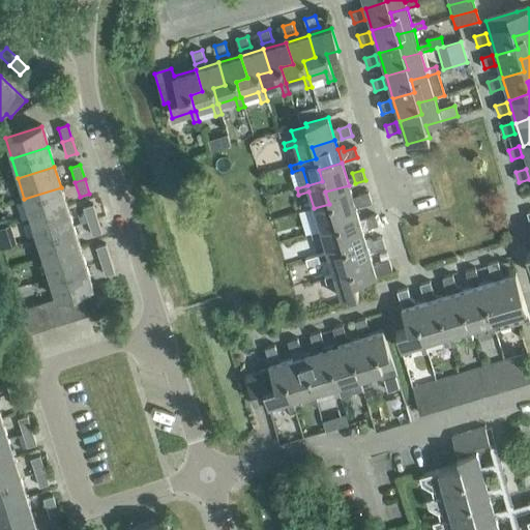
[(332,214),(355,208),(349,185),(325,192),(329,204),(314,208),(303,211),(305,217),(316,214),(321,231),(335,227),(332,214)]
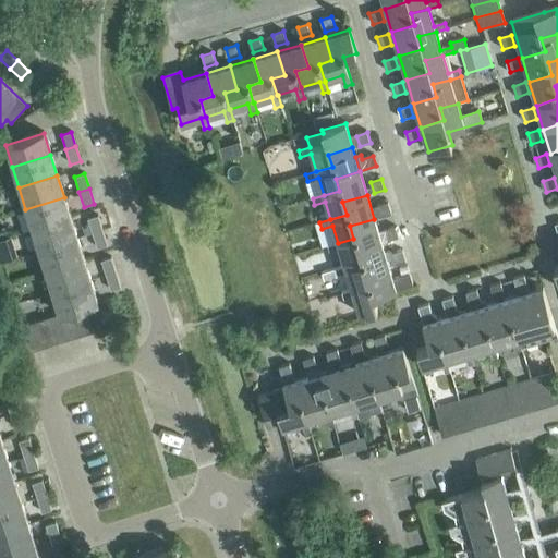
[(33,230),(71,218),(64,197),(25,209),(33,230)]
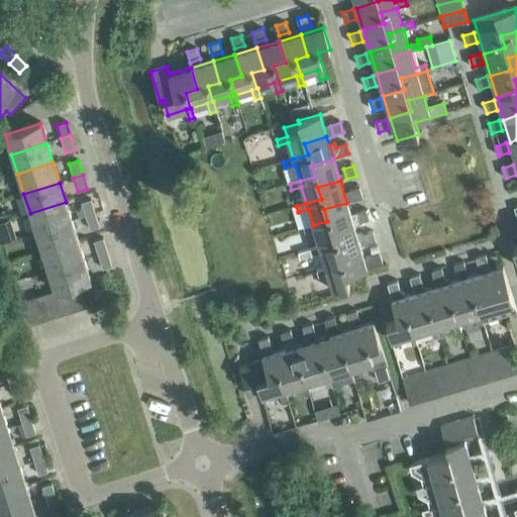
[(353,201),(364,198),(360,188),(350,191),(353,201)]
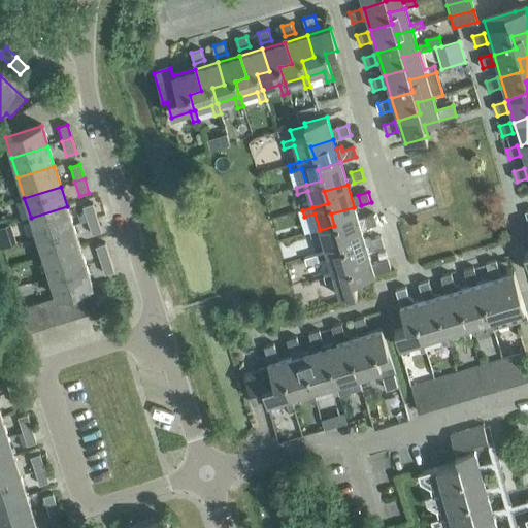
[(93,204),(83,207),(88,222),(97,219),(93,204)]
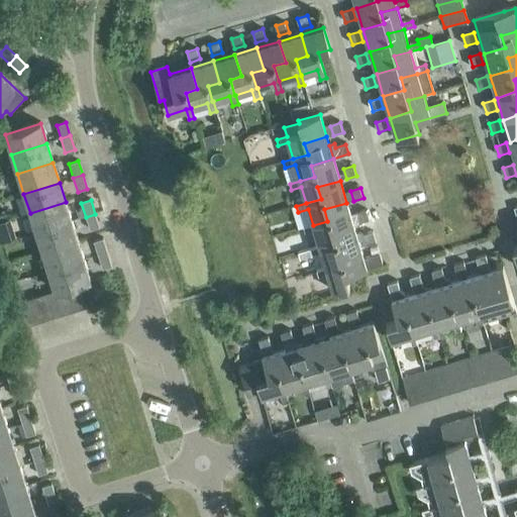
[(36,232),(72,221),(66,202),(30,213),(36,232)]
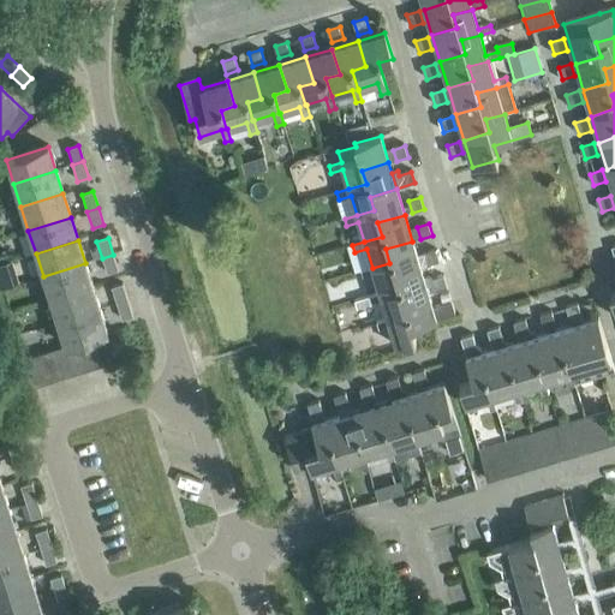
[(394,275),(421,268),(412,242),(386,249),(389,263),(372,268),(360,272),(363,278),(374,274),(380,294),(398,290),(394,275)]
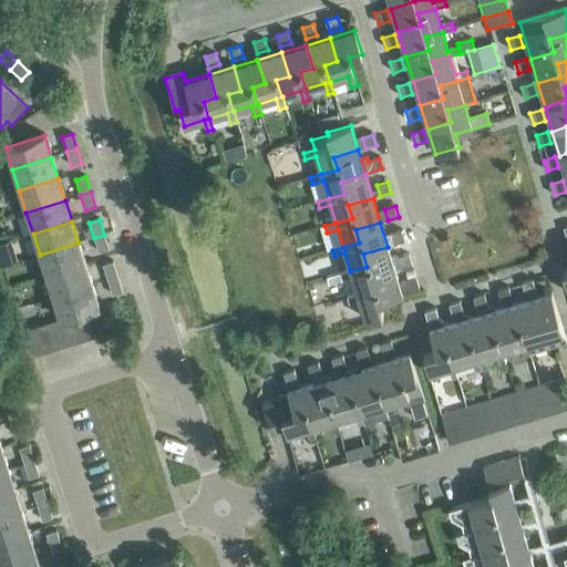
[(394,245),(406,241),(402,230),(391,234),(394,245)]
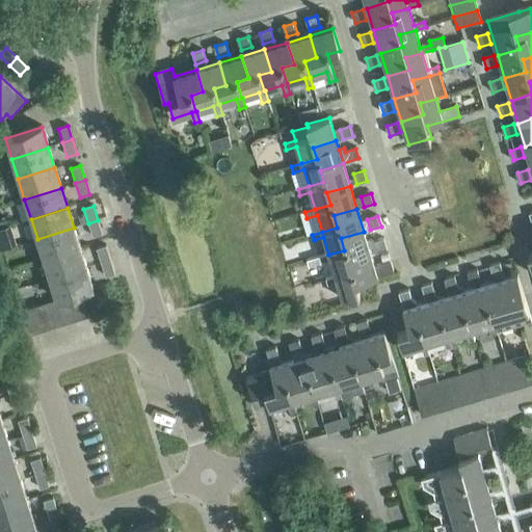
[(98,220),(88,223),(92,237),(102,234),(98,220)]
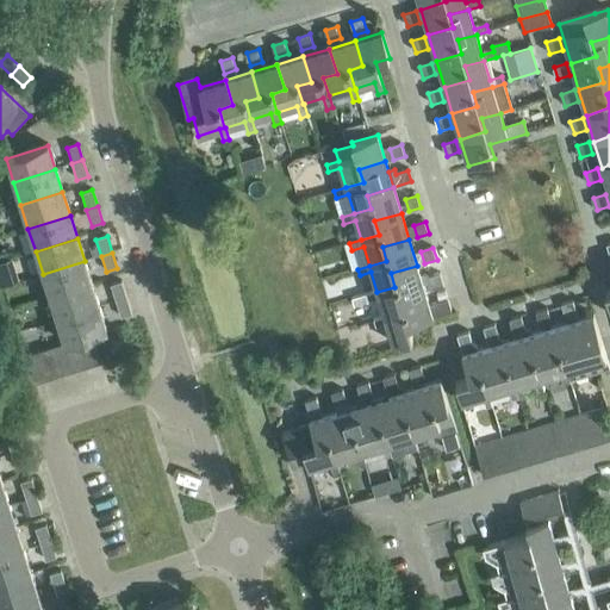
[(50,298),(92,285),(85,261),(43,274),(50,298)]
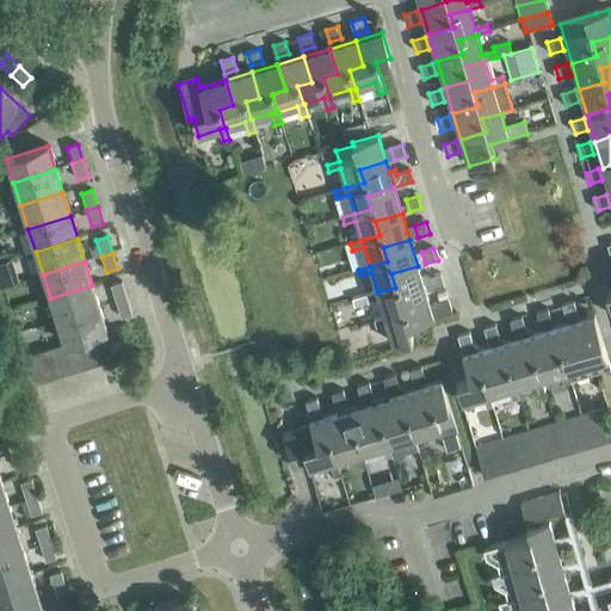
[(399,300),(425,292),(420,276),(418,266),(392,273),(395,288),(377,292),(352,300),(355,308),(368,304),(368,302),(380,298),(386,318),(402,313),(399,300)]
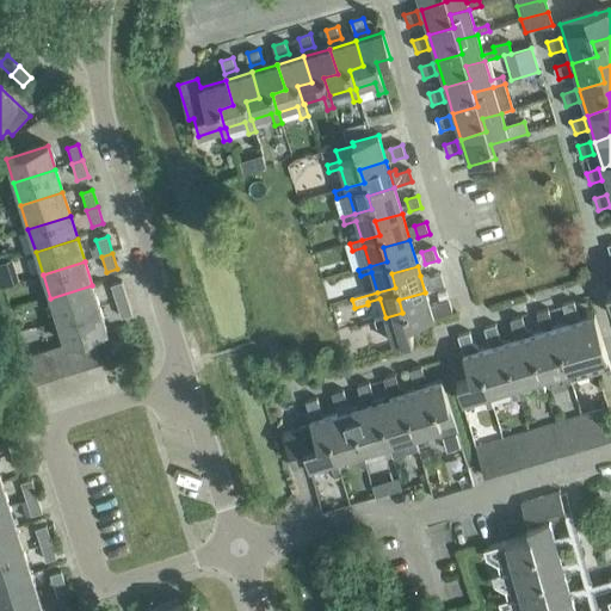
[(420,276),(425,292),(445,285),(442,273),(430,278),(424,276),(420,276)]
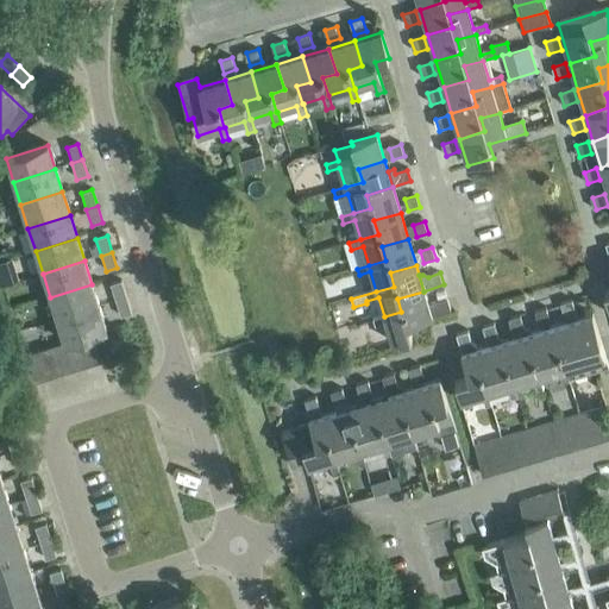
[(110,286),(115,302),(126,299),(121,282),(110,286)]
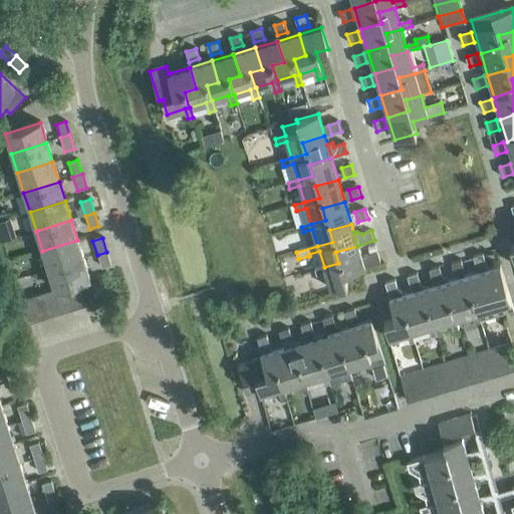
[(48,270),(83,259),(77,240),(42,251),(48,270)]
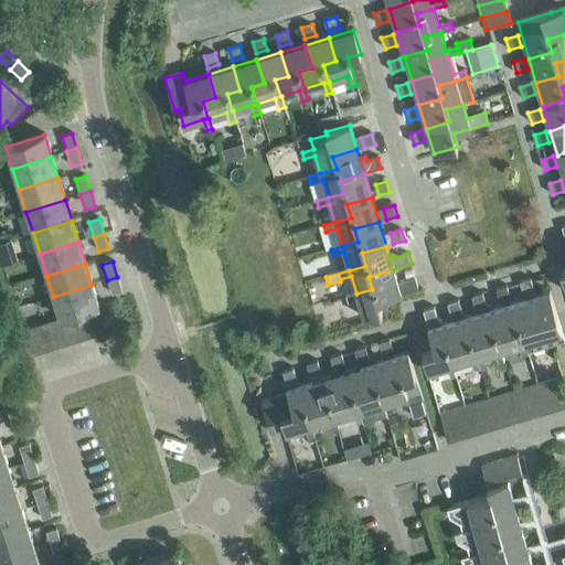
[(372,289),(356,294),(345,297),(348,304),(359,300),(364,319),(382,313),(377,301),(401,295),(397,284),(393,270),(369,277),(372,289)]
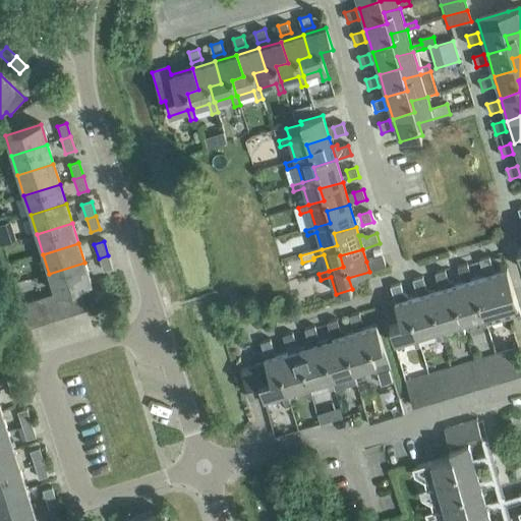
[(108,255),(99,258),(103,272),(112,269),(108,255)]
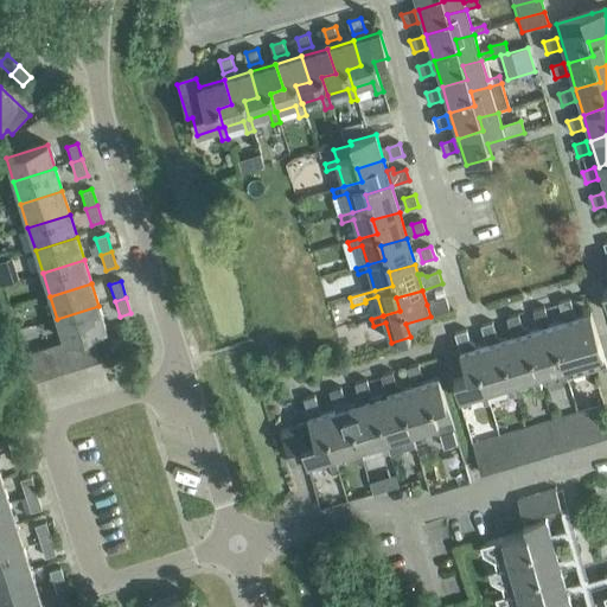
[(427,305),(430,317),(451,311),(447,299),(434,302),(427,305)]
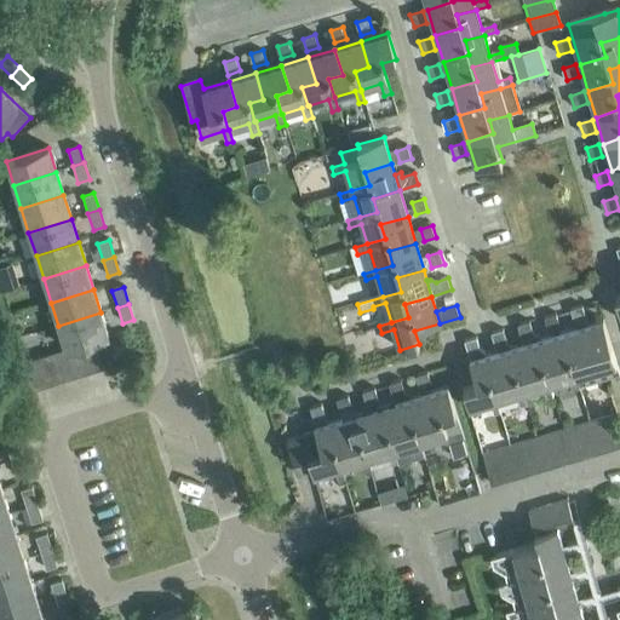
[(575,321),(587,317),(584,305),(572,309),(575,321)]
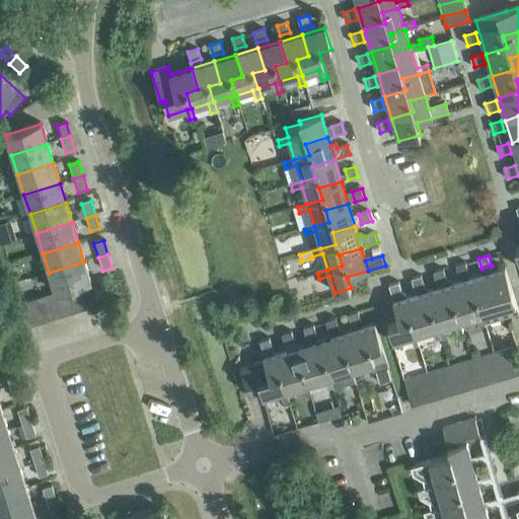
[(55,293),(56,292),(67,289),(79,285),(90,282),(84,262),(49,273),(55,293)]
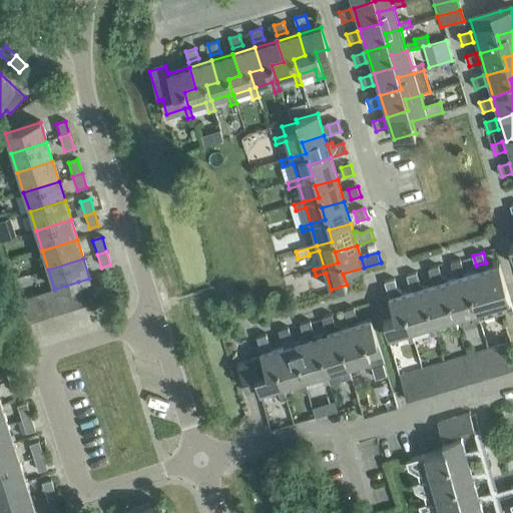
[(454,272),(464,269),(461,259),(451,262),(454,272)]
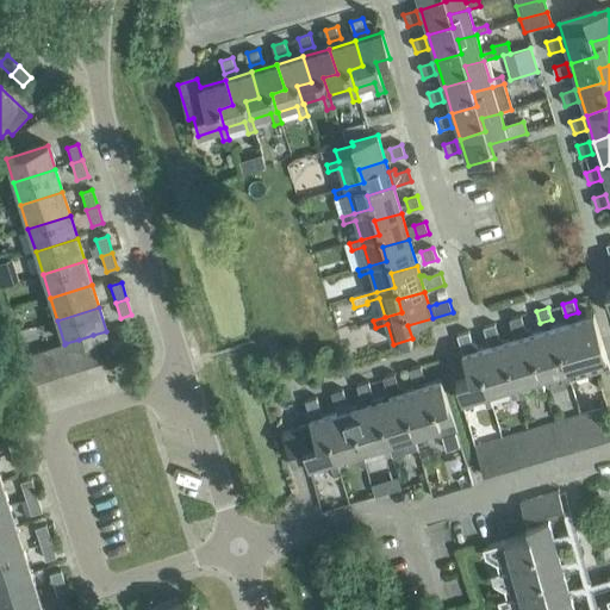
[(567,371),(570,381),(609,369),(593,316),(566,324),(573,349),(560,353),(565,371),(567,371)]
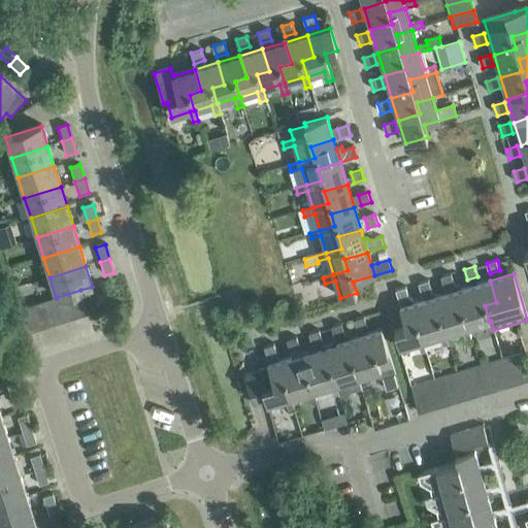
[(444,294),(459,289),(458,286),(453,284),(451,274),(439,277),(444,294)]
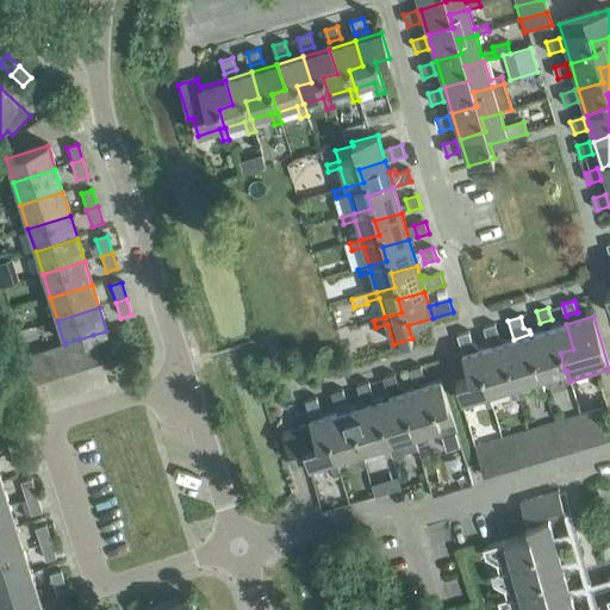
[(570,383),(570,381),(567,371),(565,371),(560,353),(573,349),(566,324),(540,331),(547,356),(534,361),(539,379),(541,379),(560,373),(564,385),(570,383)]
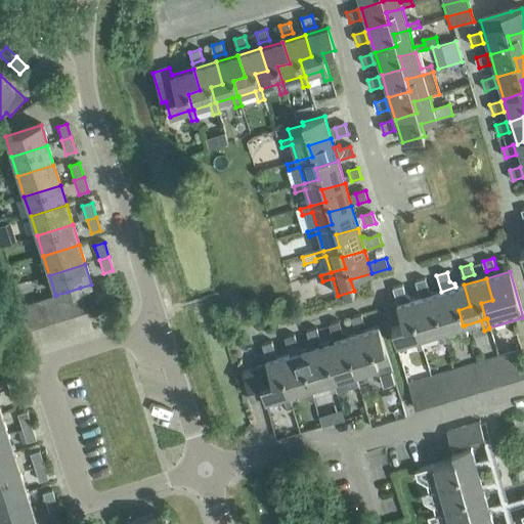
[(419,298),(432,294),(431,292),(428,290),(425,279),(415,282),(419,298)]
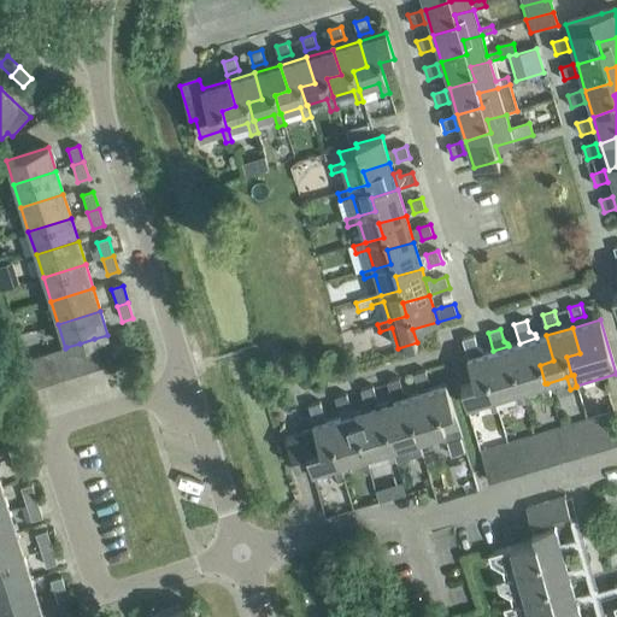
[(466,351),(479,347),(475,335),(463,339),(466,351)]
